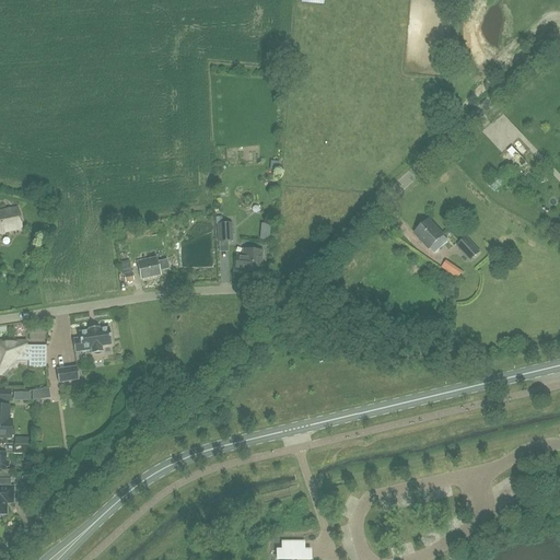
[(518,144),(510,149),(515,163),(525,160),(518,144)]
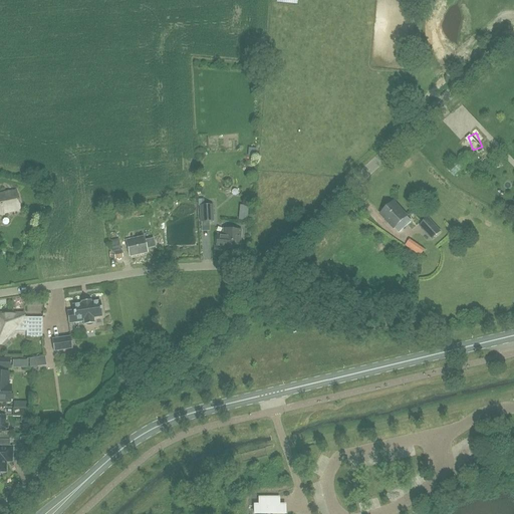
[(0,213),(20,210),(16,191),(0,194),(0,213)]
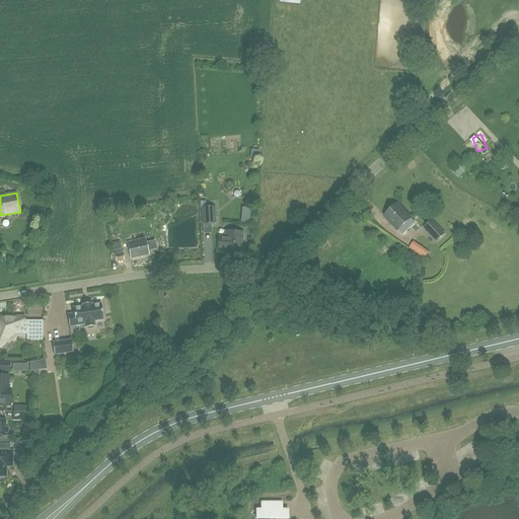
[(203,208),(203,201),(199,202),(202,225),(216,224),(215,207),(203,208)]
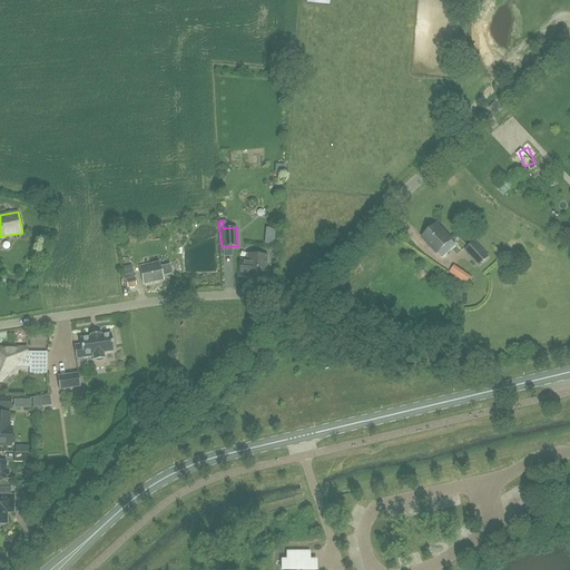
[(436,253),(451,241),(435,224),(422,237),(436,253)]
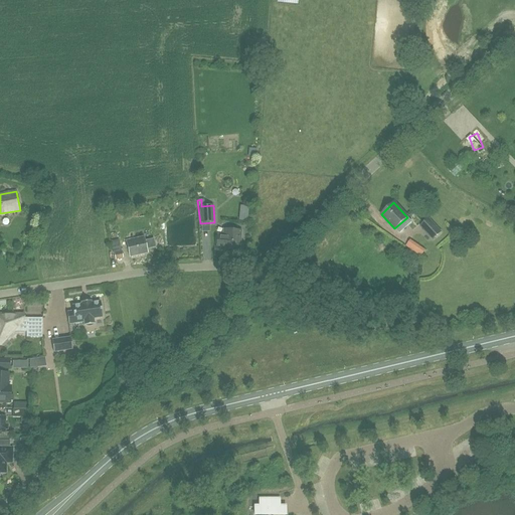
[(433,240),(442,231),(428,217),(419,226),(433,240)]
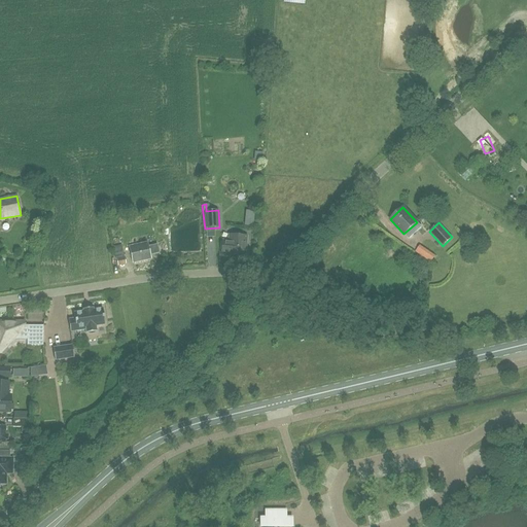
[(245,257),(246,237),(230,235),(229,241),(222,241),(221,254),(227,254),(227,255),(245,257)]
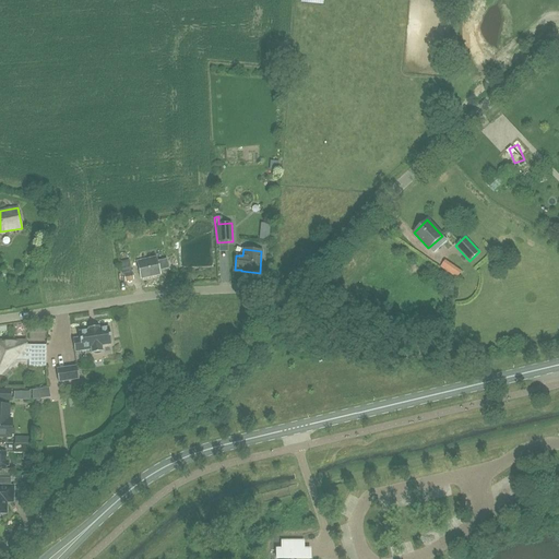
[(126,282),(134,281),(129,257),(119,259),(126,282)]
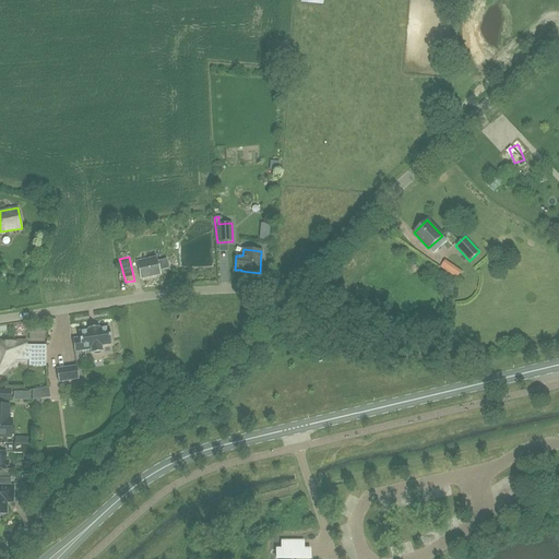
[(141,280),(161,275),(156,257),(137,261),(141,280)]
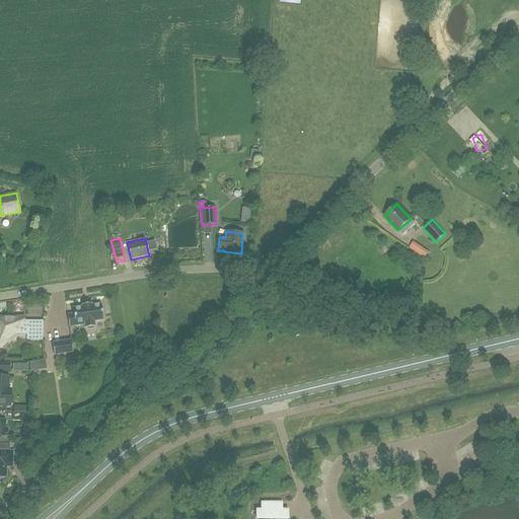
[(73,314),(67,315),(69,327),(84,325),(85,328),(86,328),(88,329),(90,329),(92,328),(94,327),(94,322),(103,320),(100,305),(91,306),(91,304),(81,305),(81,307),(72,309),(73,314)]
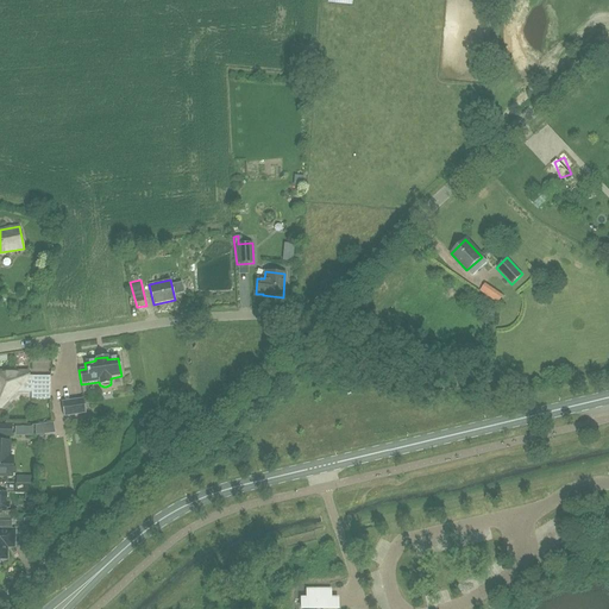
[(0,372),(0,407),(1,406),(2,407),(8,402),(7,401),(29,380),(29,372),(0,372)]
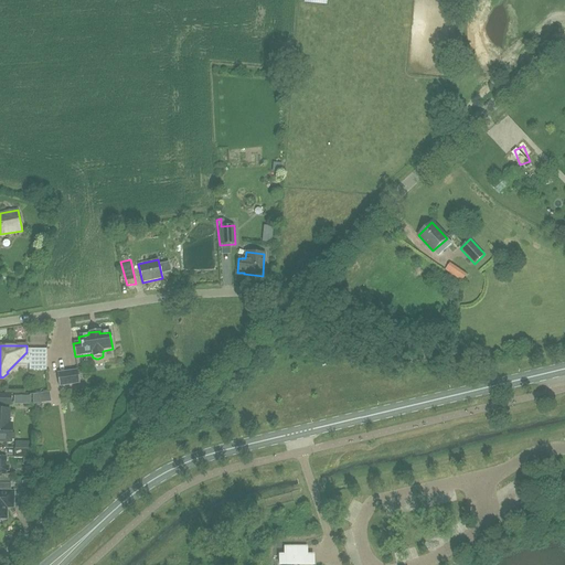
[(59,386),(80,384),(77,370),(57,373),(59,386)]
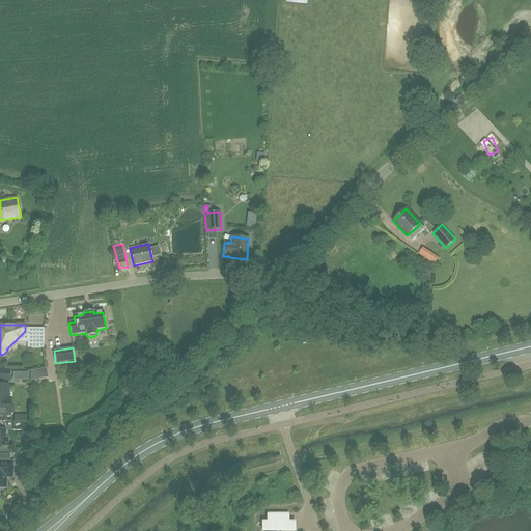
[(31,381),(48,379),(47,368),(31,371),(31,381)]
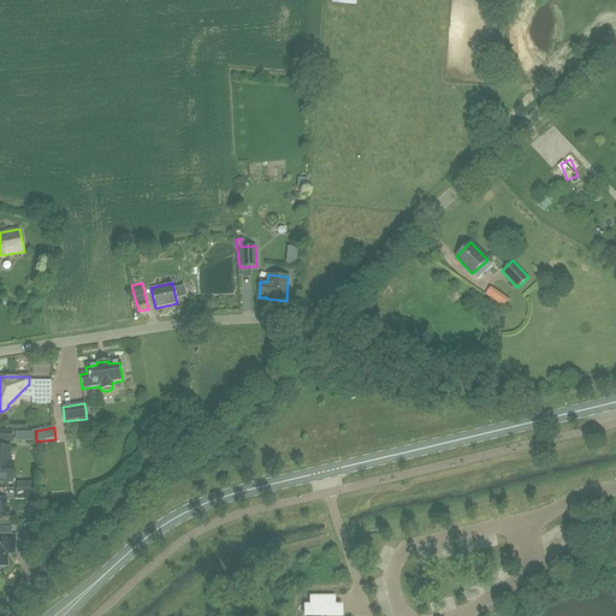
[(0,440),(11,442),(12,431),(0,431),(0,440)]
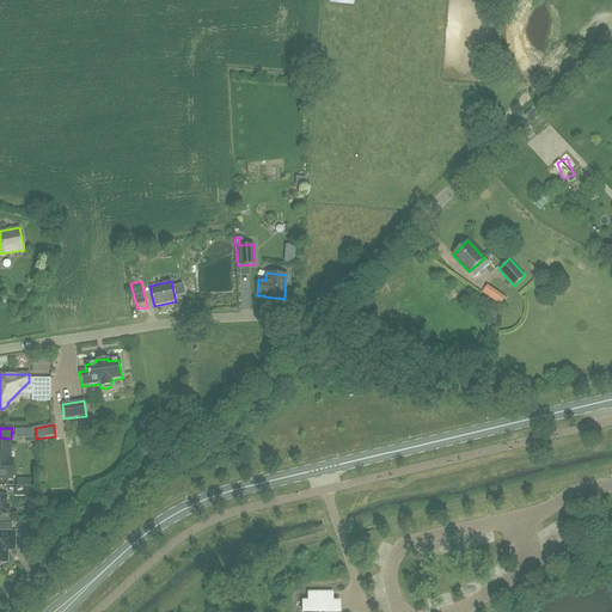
[(10,459),(11,445),(0,444),(0,478),(12,479),(12,459),(10,459)]
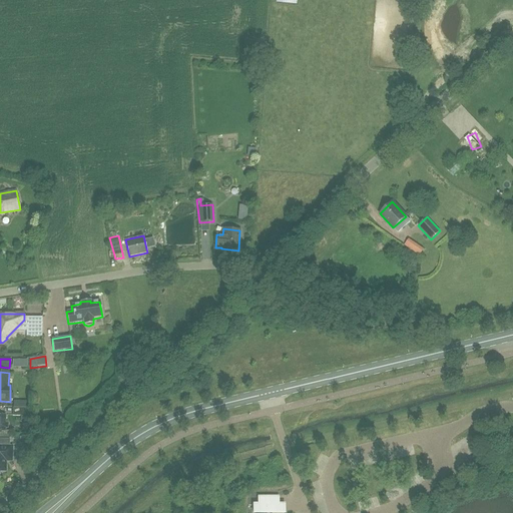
[(29,416),(29,407),(13,407),(13,408),(13,416),(29,416)]
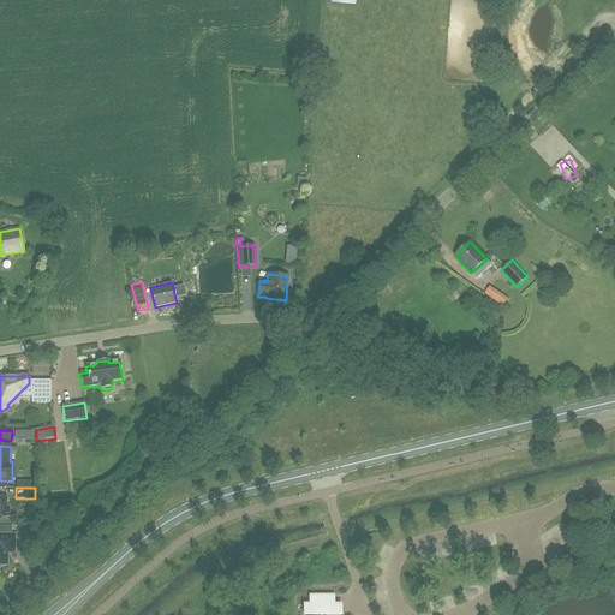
[(11,536),(11,527),(0,526),(0,563),(7,565),(7,553),(15,553),(15,536),(11,536)]
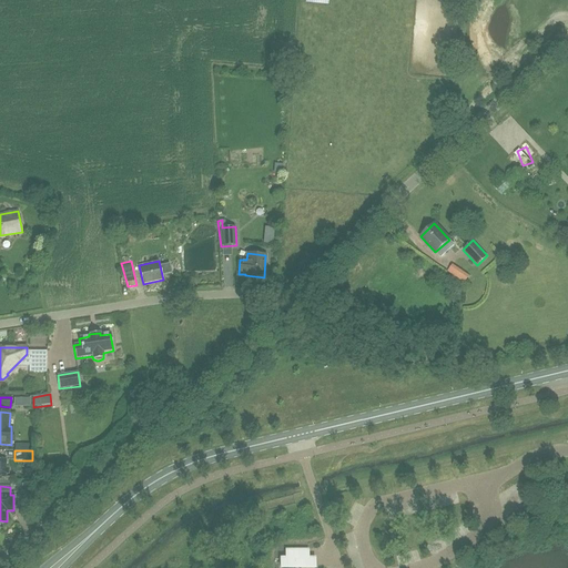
[(281,567),(315,567),(315,557),(308,557),(308,549),(286,549),(286,558),(281,558),(281,567)]
